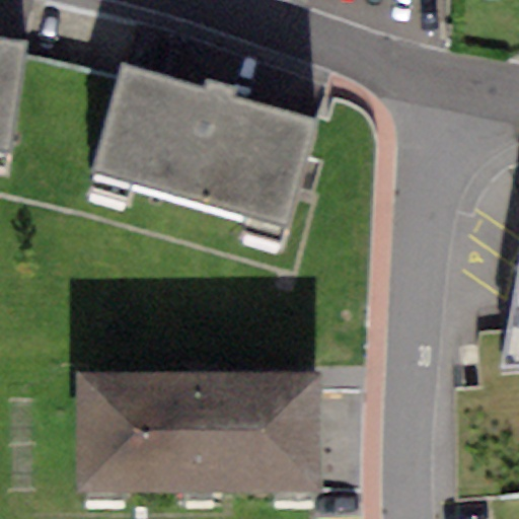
[(0,147),(10,149),(23,55),(25,41),(0,35),(0,147)]
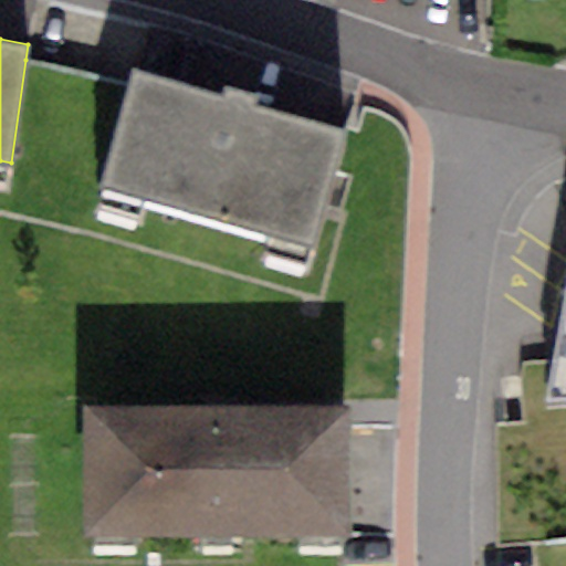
[(127,86),(25,60),(11,163),(98,186),(127,86)]
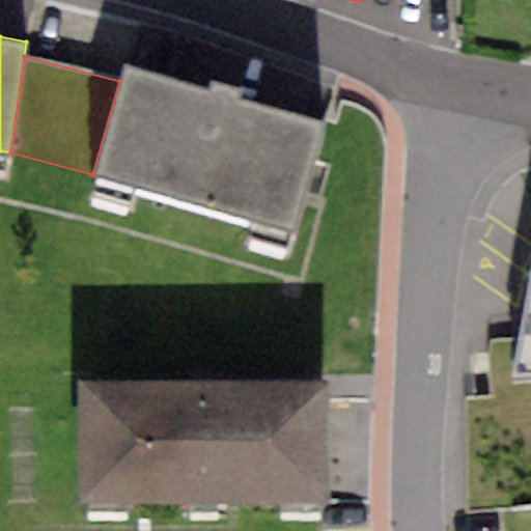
[(206,88),(123,64),(119,81),(92,174),(294,231),(326,119),(241,95),(243,87),(210,77),(206,88)]
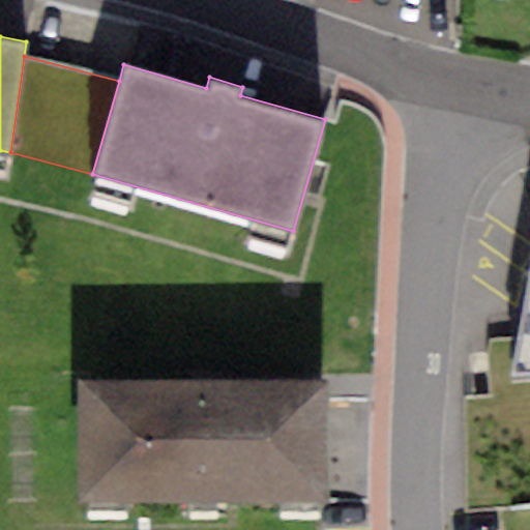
[(529,265),(508,379),(529,377),(529,265)]
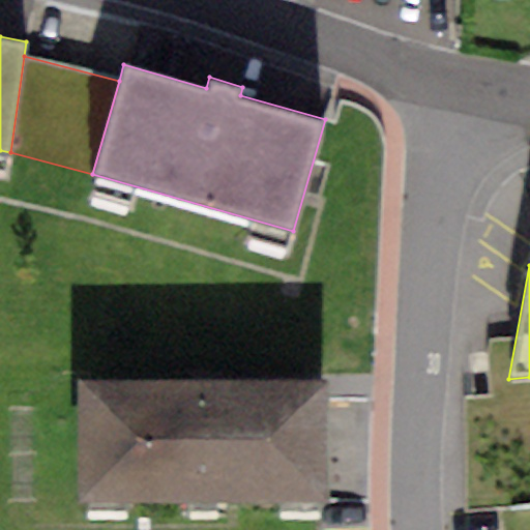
[(325,375),(78,381),(80,498),(328,493),(325,375)]
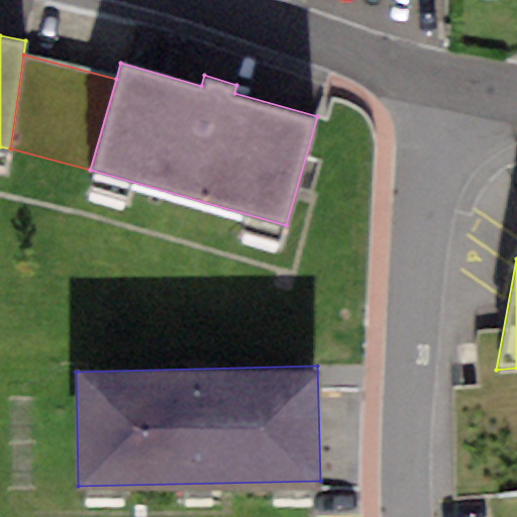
All buildings are outlined.
